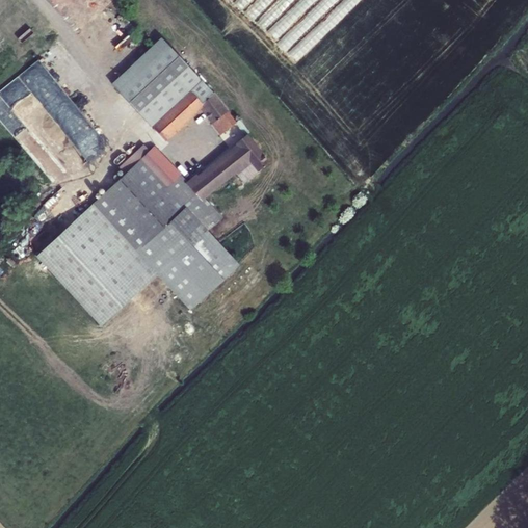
[(177,99),(190,85),(160,56),(148,70),(177,99)]
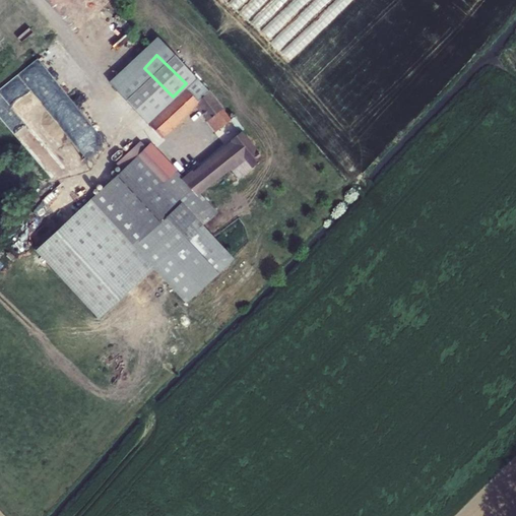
[(173,97),(144,68),(121,93),(146,125),(173,97)]
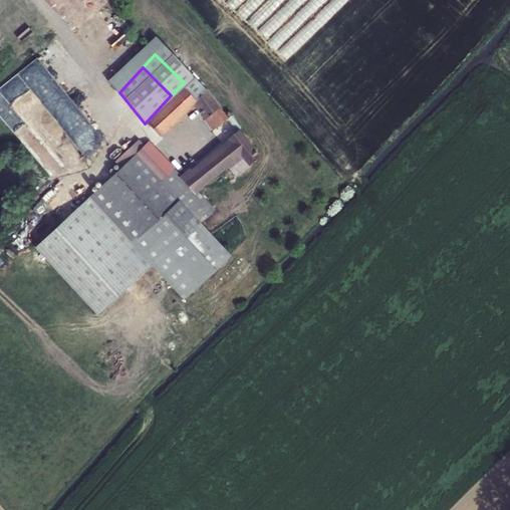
[(226,116),(204,89),(197,96),(184,82),(171,95),(145,123),(156,134),(159,137),(193,100),(214,126),(226,116)]
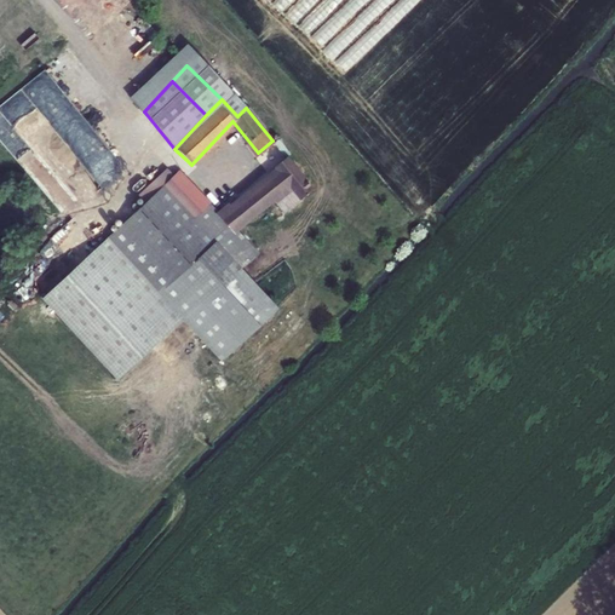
[(228,205),(217,213),(235,234),(289,188),(300,202),(309,194),(310,193),(311,191),(311,189),(312,188),(311,185),(311,184),(310,183),(309,180),(287,154),(272,166),(276,171),(233,208),(228,205)]
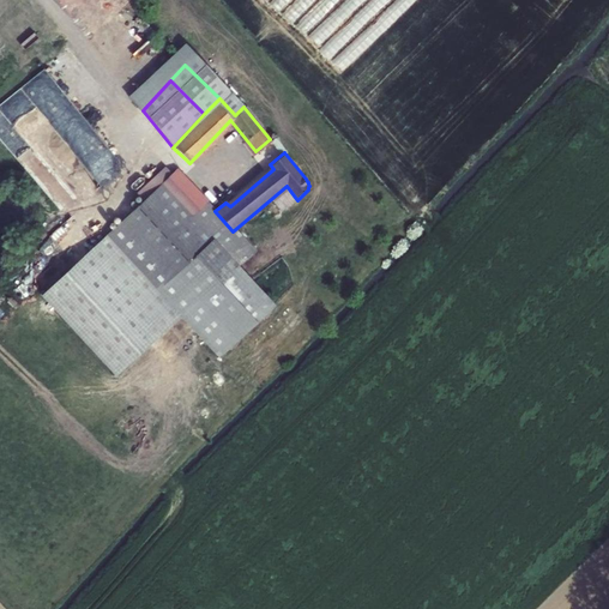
[(192,212),(234,258),(246,247),(233,231),(215,211),(205,202),(200,197),(203,193),(176,169),(161,185),(192,212)]
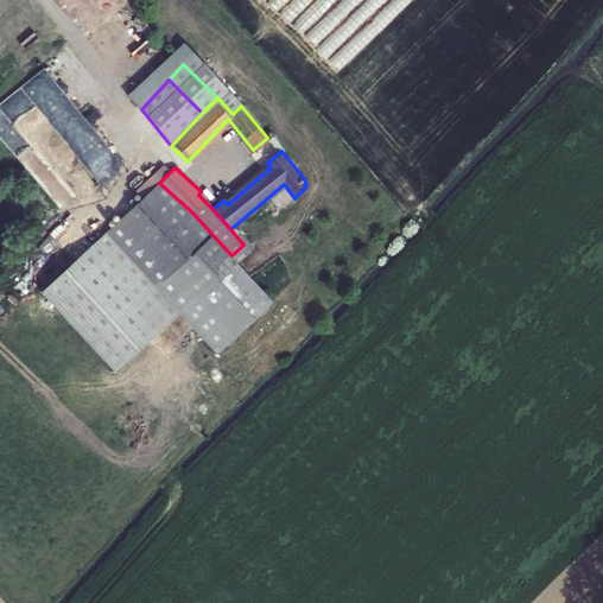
[(190,210),(159,183),(40,293),(114,373),(179,312),(216,353),(274,299),(232,255),(190,210)]
